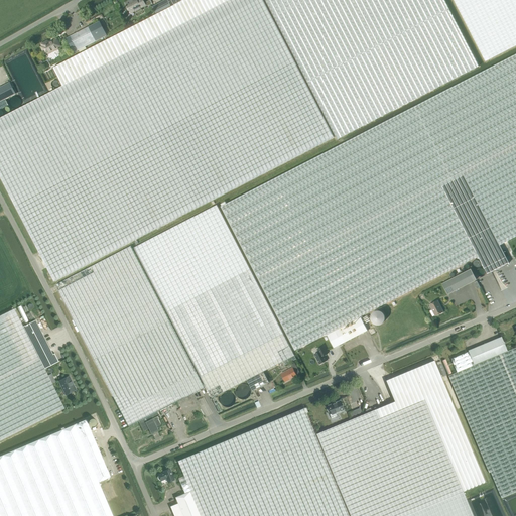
[(52,68),(61,86),(0,117),(0,176),(54,281),(334,137),(263,0),(171,0),(174,5),(52,68)]
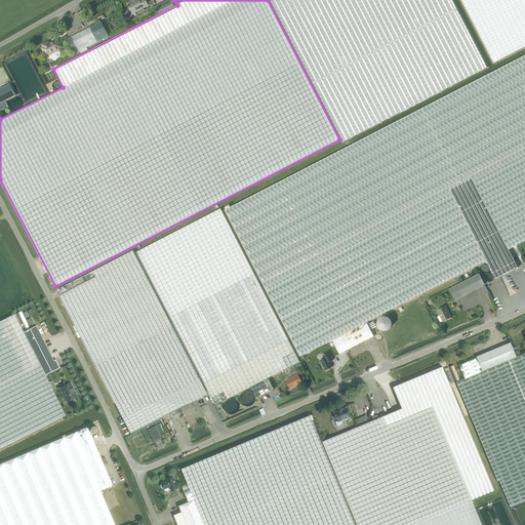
[(145,0),(136,0),(133,2),(132,0),(127,3),(131,11),(136,9),(137,10),(148,5),(145,0)]
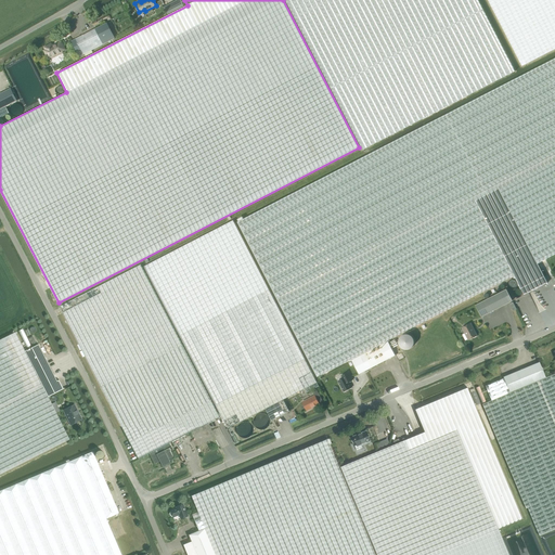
[(180,0),(176,0),(164,7),(168,14),(184,7),(180,0)]
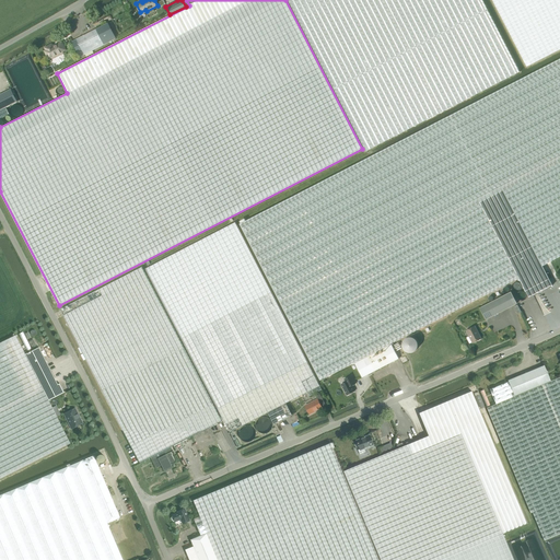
[(288,0),(365,151),(490,88),(520,72),(482,0),(288,0)]
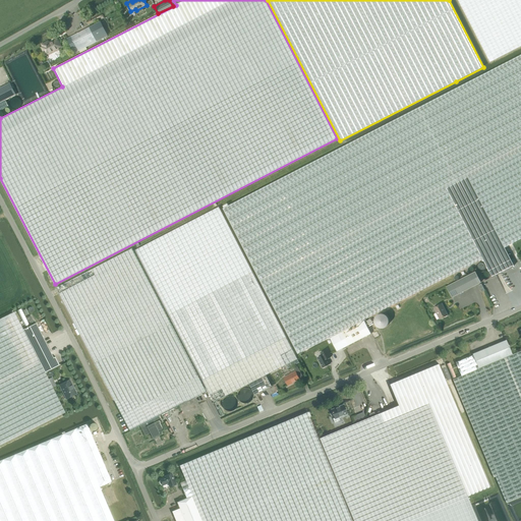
[(520,0),(458,0),(489,62),(520,45),(520,0)]
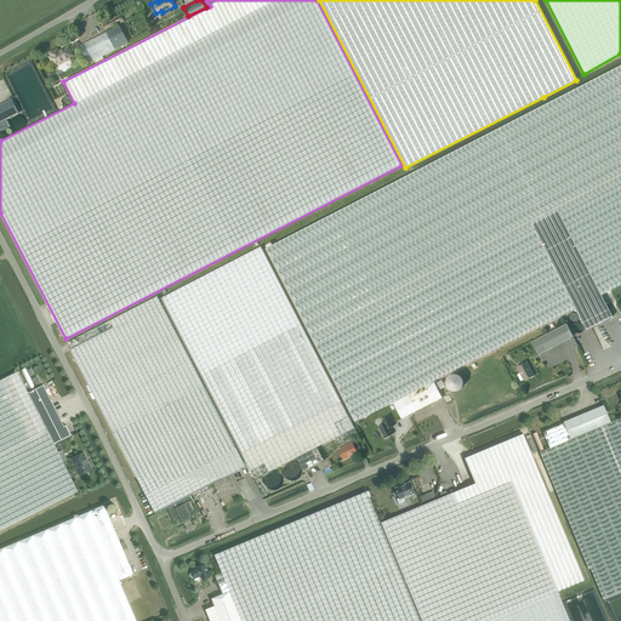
[(80,45),(90,62),(90,63),(129,43),(119,26),(80,45)]
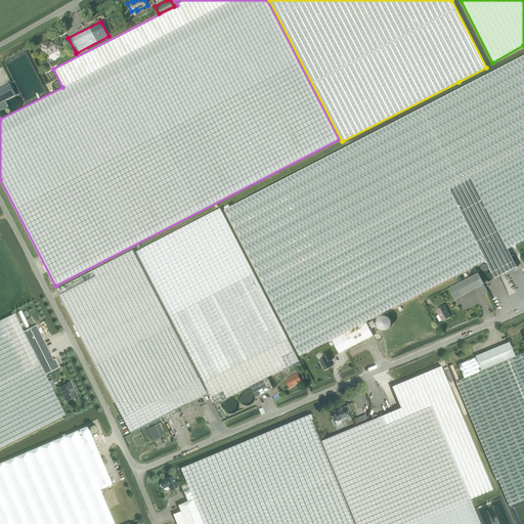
[(57,39),(49,43),(48,41),(42,45),(43,47),(42,47),(45,55),(49,53),(50,54),(58,49),(58,48),(61,47),(57,39)]
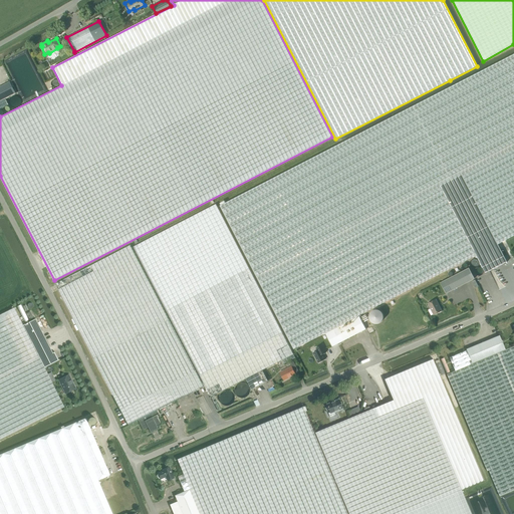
[(222,205),(220,206),(270,302),(284,329),(294,349),(325,333),(333,329),(359,315),(373,308),(450,269),(476,255),(485,273),(507,262),(498,244),(505,240),(507,239),(513,235),(513,54),(450,87),(433,96),(222,205)]
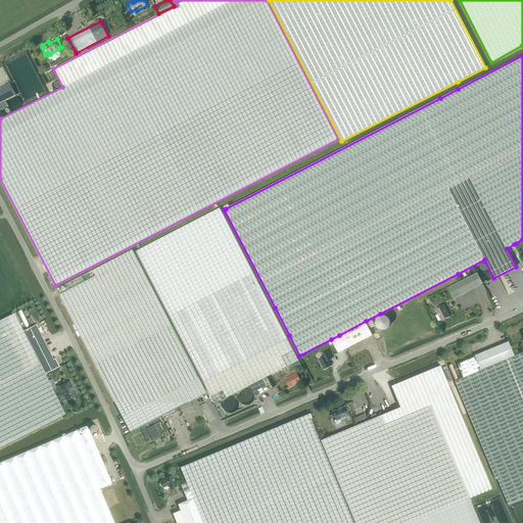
[(0,88),(0,110),(8,106),(5,100),(16,95),(10,83),(0,88)]
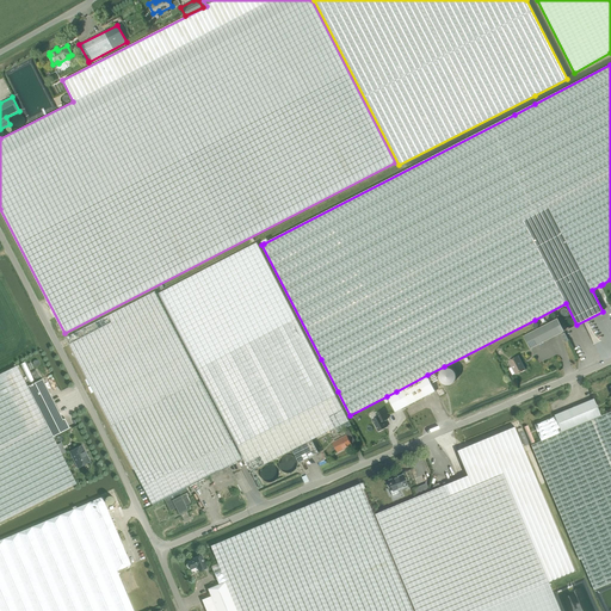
[(261,245),(69,344),(156,512),(350,415),(261,245)]
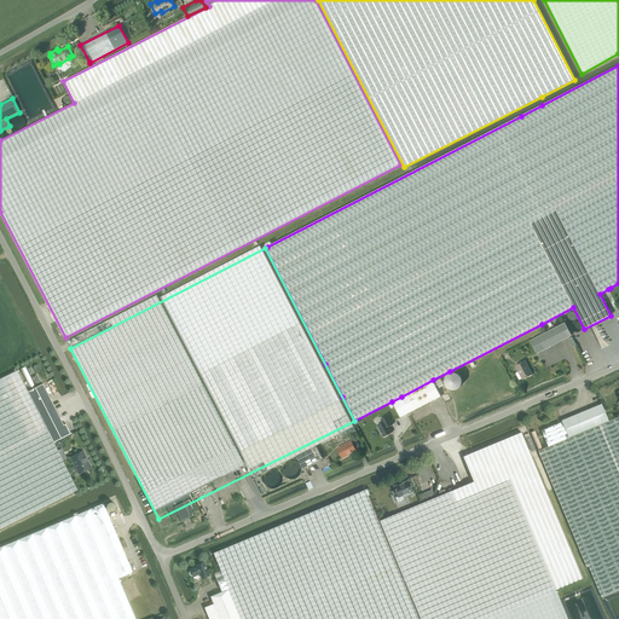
[(537,353),(571,336),(565,323),(530,340),(537,353)]
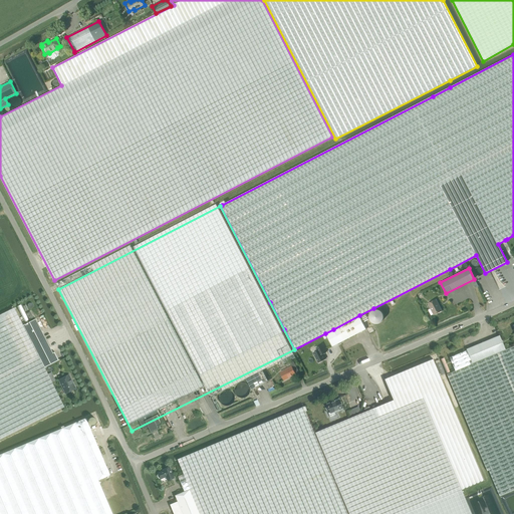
[(428,303),(431,308),(428,309),(431,315),(433,314),(434,315),(442,310),(436,299),(428,303)]
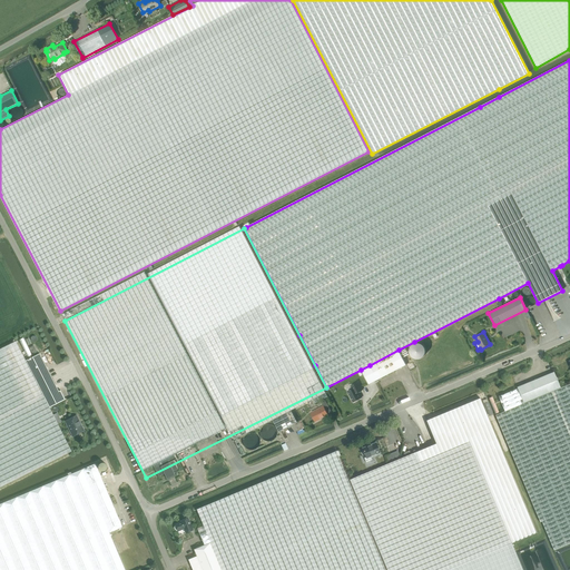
[(26,361),(16,342),(0,349),(0,488),(71,452),(50,408),(66,400),(61,391),(59,392),(40,354),(26,361)]
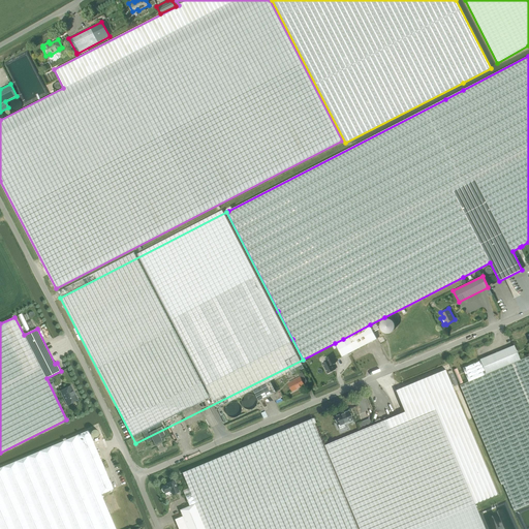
[(343,339),(335,343),(342,356),(377,339),(370,324),(343,339)]
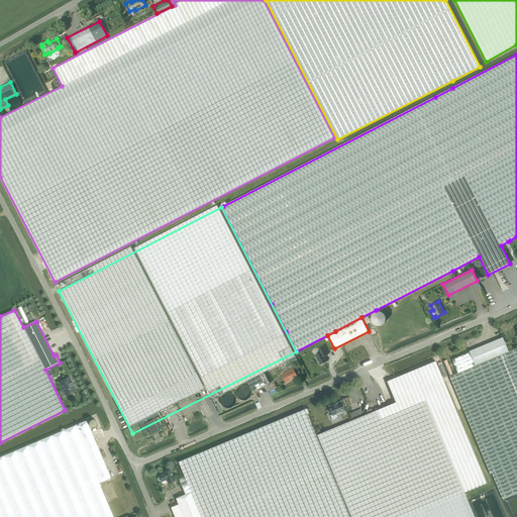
[(470,352),(452,359),(457,373),(508,352),(502,337),(469,351),(470,352)]
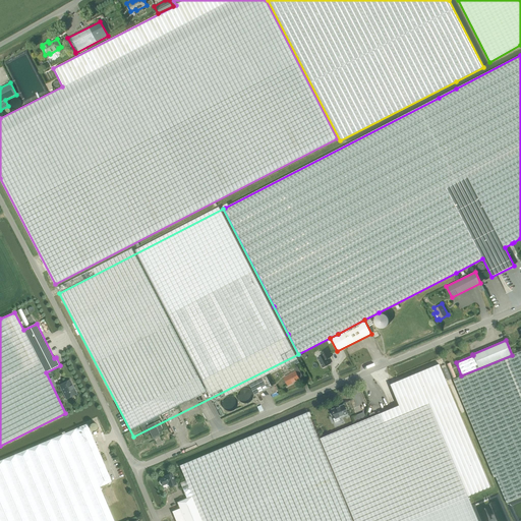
[(327,349),(321,353),(322,355),(317,357),(323,367),(330,364),(327,359),(331,357),(327,349)]
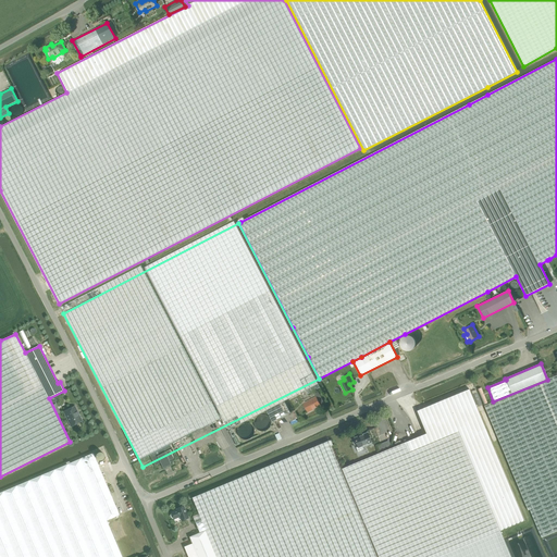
[(556,531),(556,374),(547,380),(493,401),(484,406),(528,510),(530,510),(542,537),(556,531)]
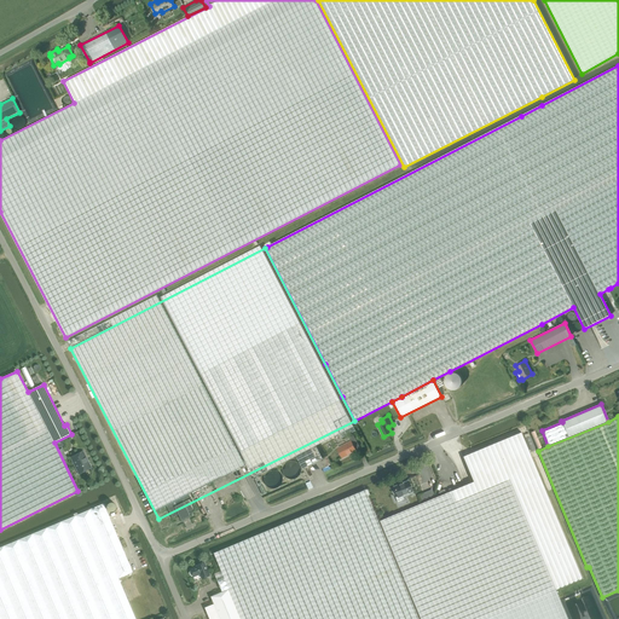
[(485,618),(556,590),(583,578),(521,433),(463,457),(474,482),(451,491),(380,521),(421,618),(485,618)]
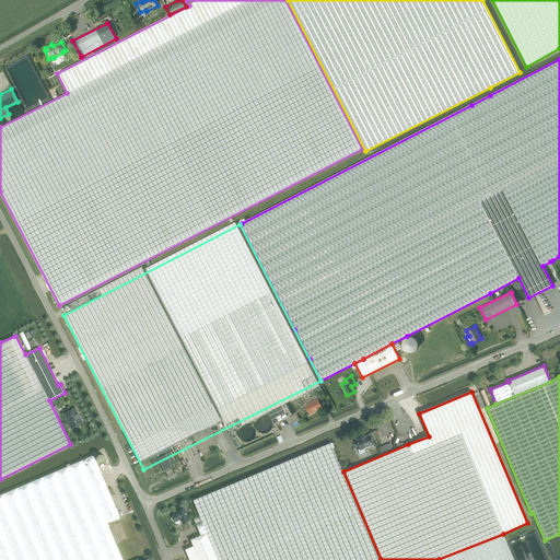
[(317,399),(305,406),(306,408),(305,409),(306,411),(308,411),(310,415),(316,411),(315,410),(322,408),(319,403),(323,400),(319,394),(316,396),(317,399)]
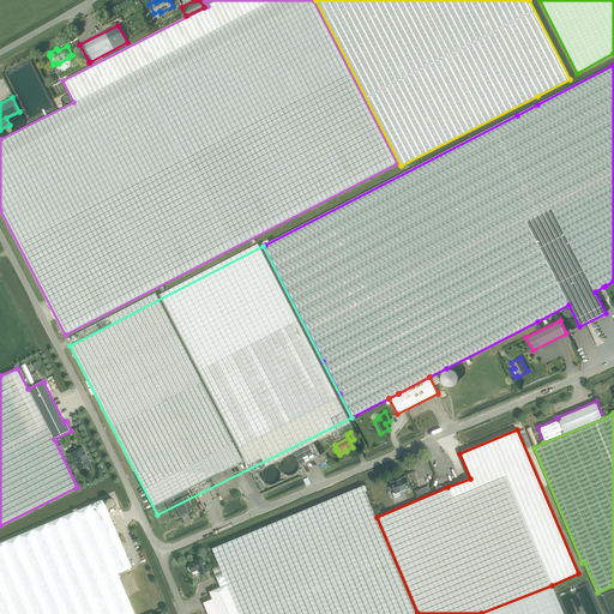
[(71,455),(76,465),(78,470),(91,464),(86,455),(84,447),(71,455)]
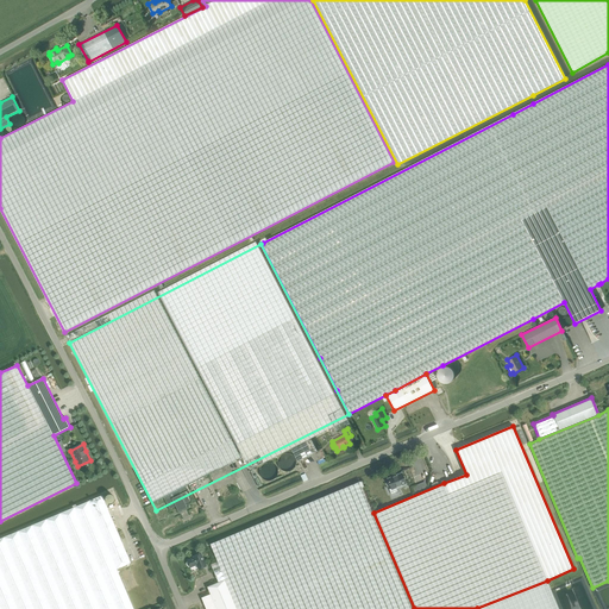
[(391,495),(397,491),(396,488),(406,484),(402,473),(388,479),(391,489),(389,490),(391,495)]
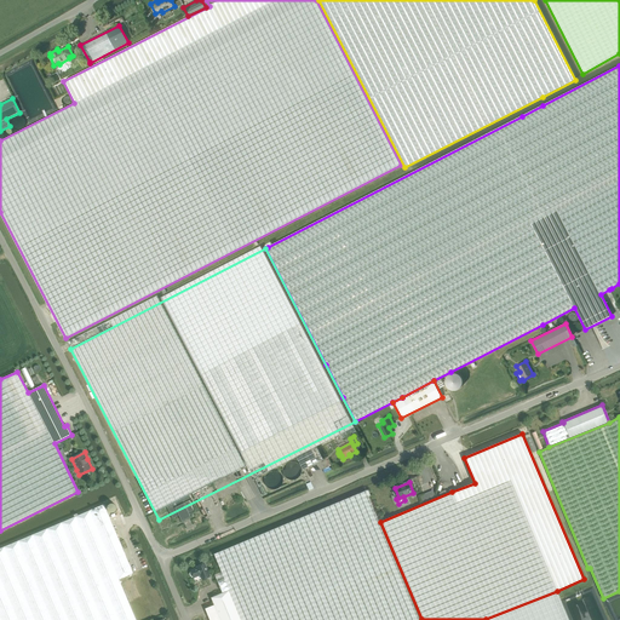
[(214,606),(205,609),(210,619),(568,619),(557,591),(543,597),(486,619),(419,619),(403,581),(366,491),(214,554),(222,572),(214,575),(218,581),(223,593),(211,598),(214,606)]
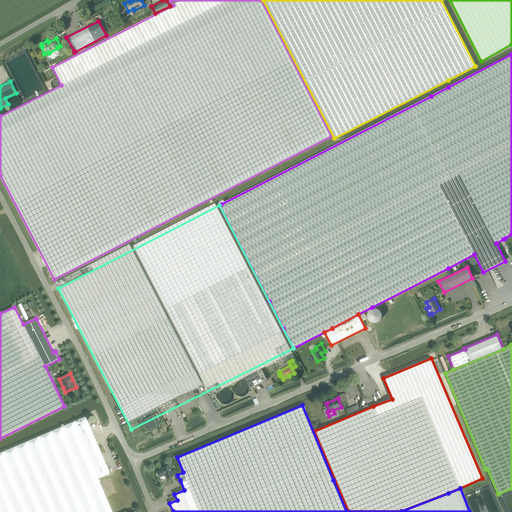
[(0,453),(0,511),(112,511),(98,479),(110,474),(86,417),(0,453)]
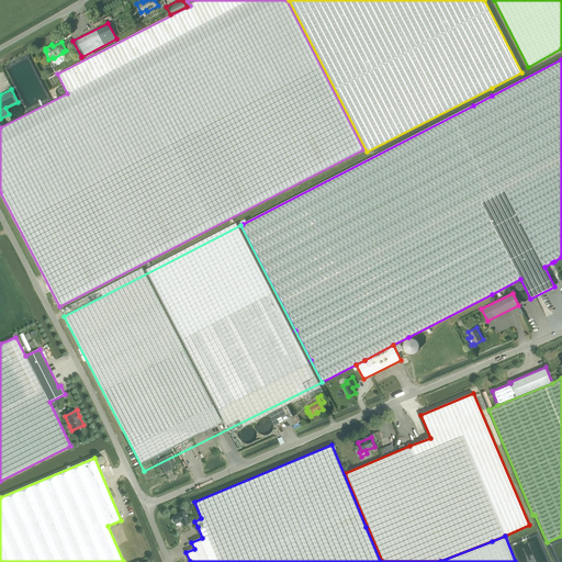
[(178,514),(179,515),(172,517),(173,518),(172,519),(172,520),(173,523),(175,523),(176,524),(181,521),(183,526),(190,523),(186,510),(178,514)]
